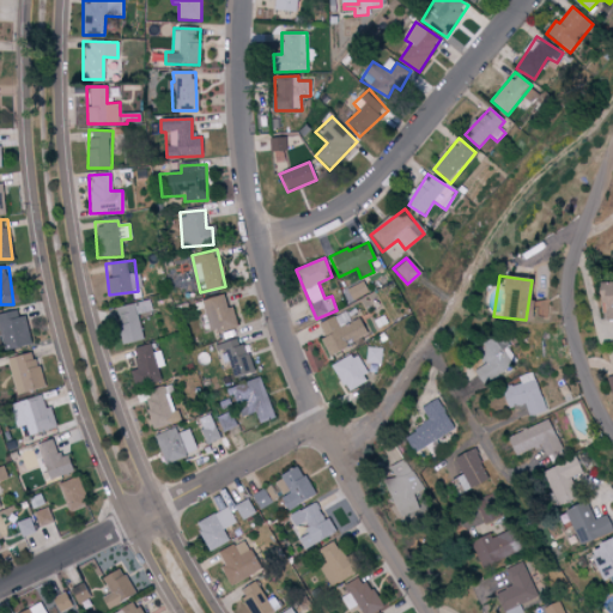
[(369,292),(362,281),(346,291),(353,302),(369,292)]
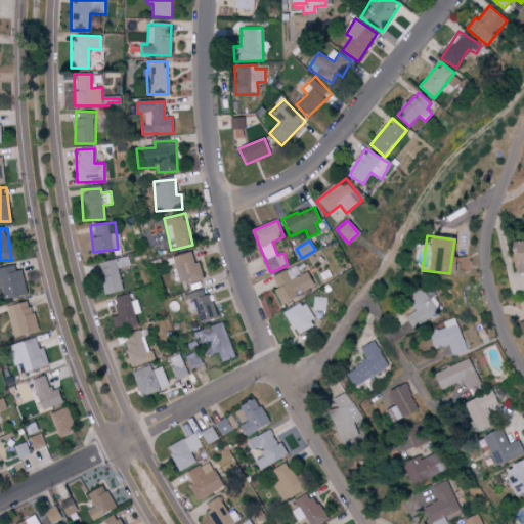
[(513,274),(523,273),(523,242),(512,243),(513,274)]
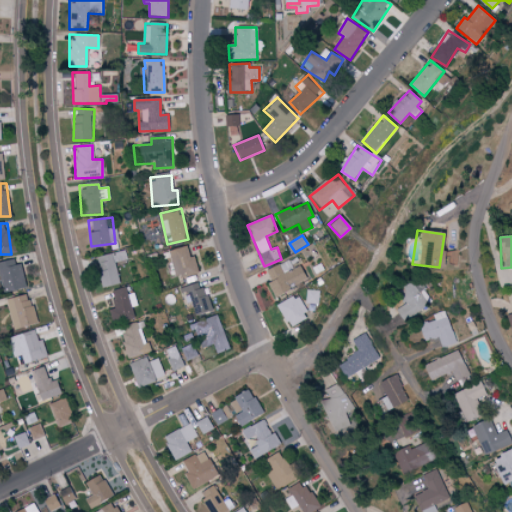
[(176,279),(199,274),(195,256),(190,257),(188,246),(170,250),(176,279)]
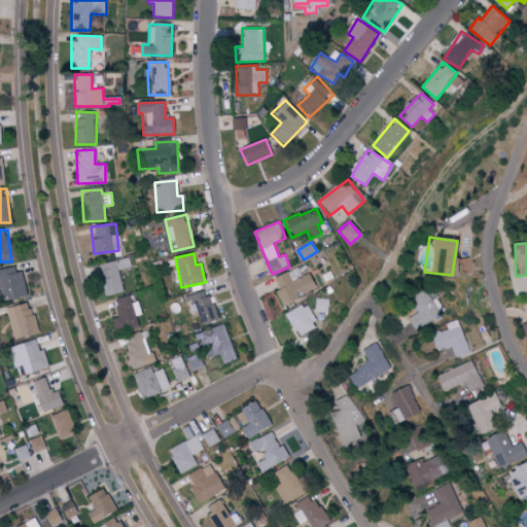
[(106,295),(123,291),(117,271),(131,268),(129,257),(99,265),(106,295)]
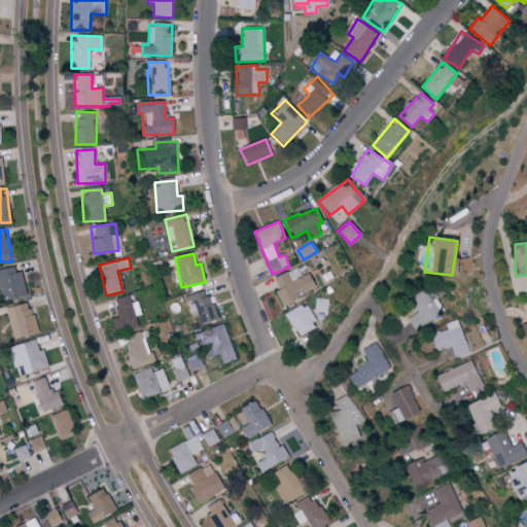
[(26,297),(20,266),(0,269),(0,291),(2,302),(26,297)]
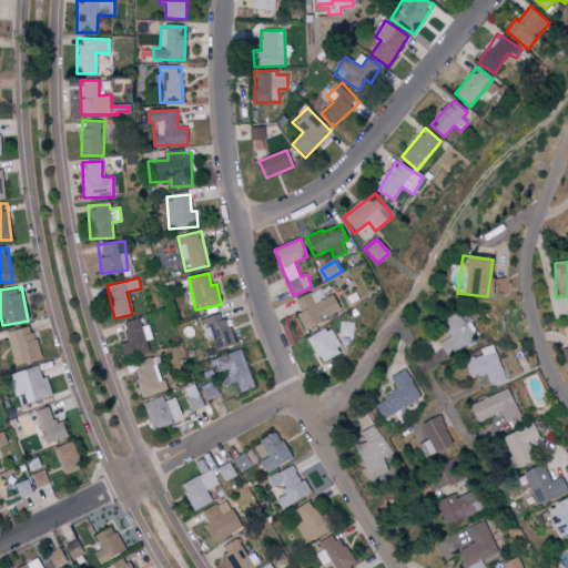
[(306,328),(341,311),(333,296),(317,305),(311,292),(292,302),(306,328)]
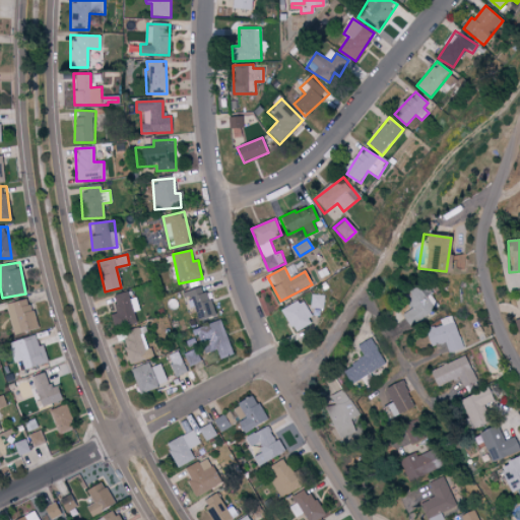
[(440,311),(429,285),(404,296),(410,311),(401,315),(406,326),(440,311)]
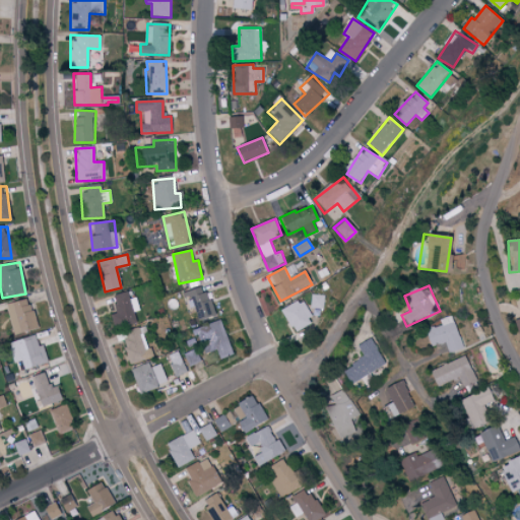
[(197,320),(212,317),(206,287),(184,291),(188,309),(194,308),(197,320)]
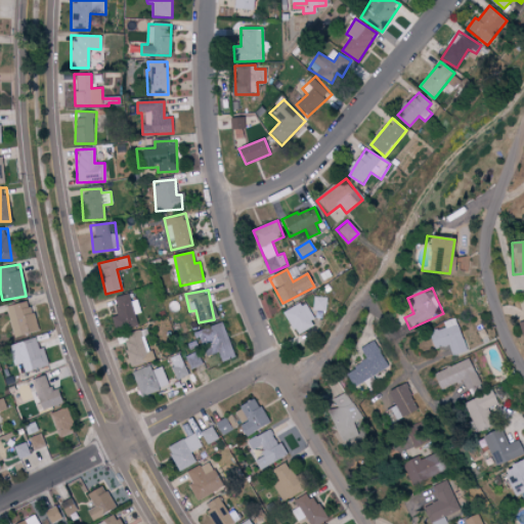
[(111,300),(120,331),(138,324),(136,315),(141,313),(137,300),(131,301),(129,294),(111,300)]
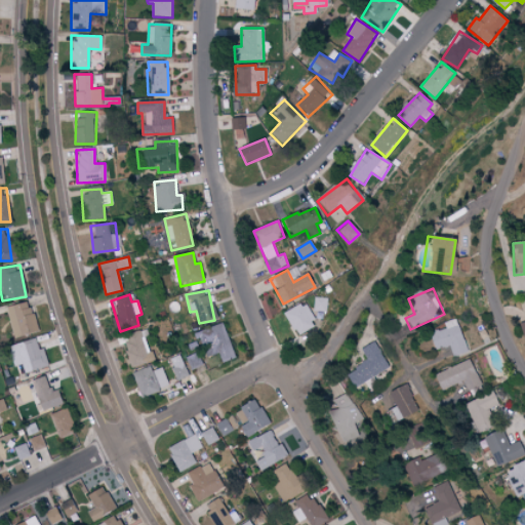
[(328,298),(315,296),(313,311),(325,313),(328,298)]
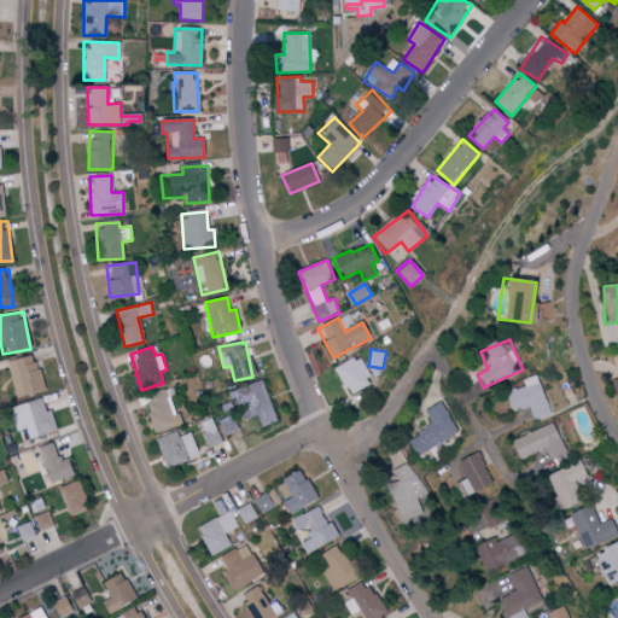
[(6,362),(17,398),(46,390),(34,354),(6,362)]
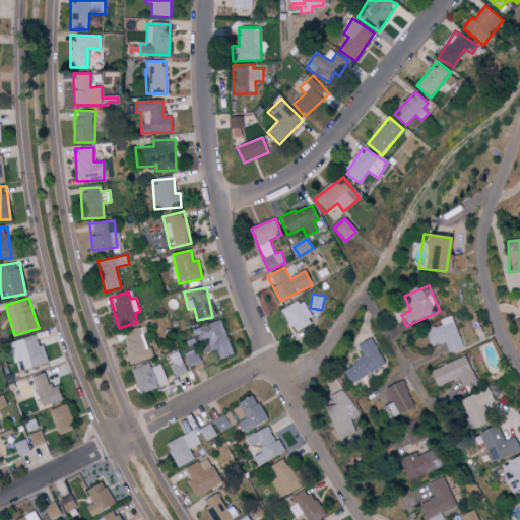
[(281,310),(293,333),(314,323),(303,300),(281,310)]
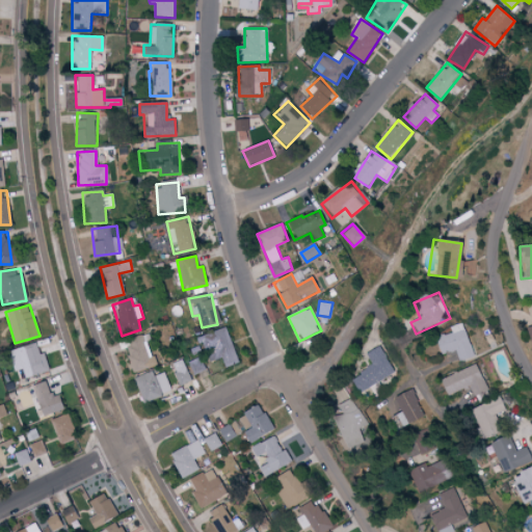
[(440,354),(455,351),(457,361),(472,357),(464,323),(450,326),(451,334),(435,337),(440,354)]
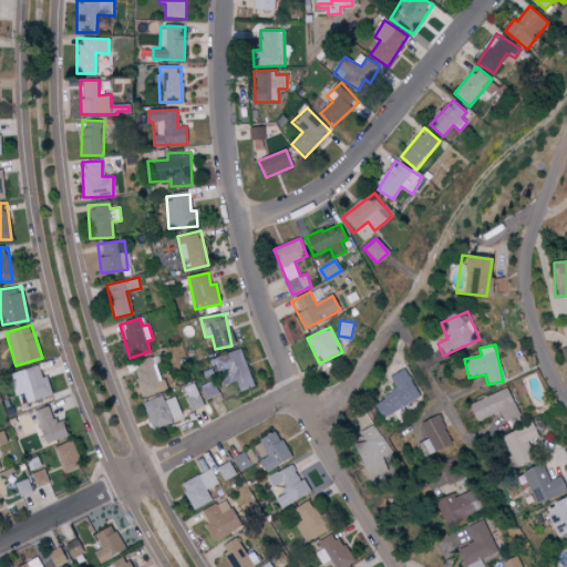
[(235,381),(238,391),(251,387),(239,350),(213,359),(222,387),(235,381)]
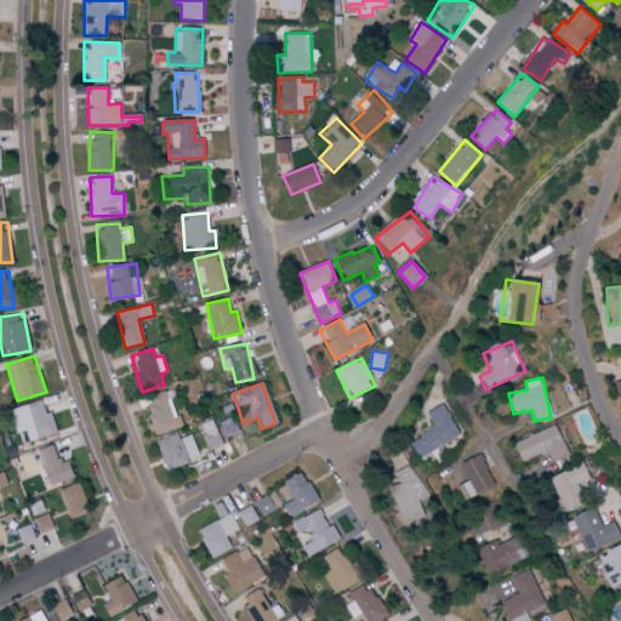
[(147,398),(155,436),(181,428),(171,392),(147,398)]
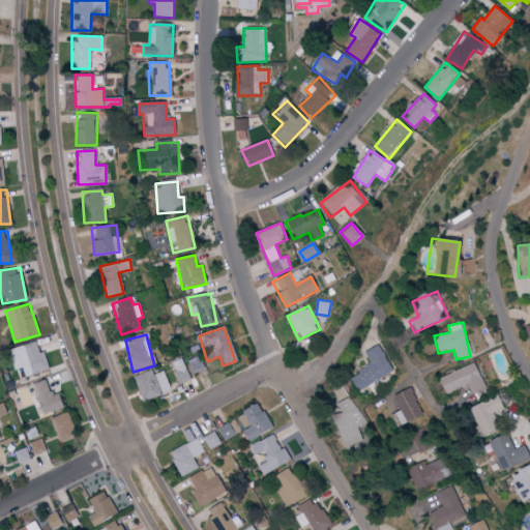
[(9,350),(16,370),(22,367),(25,377),(48,370),(38,342),(9,350)]
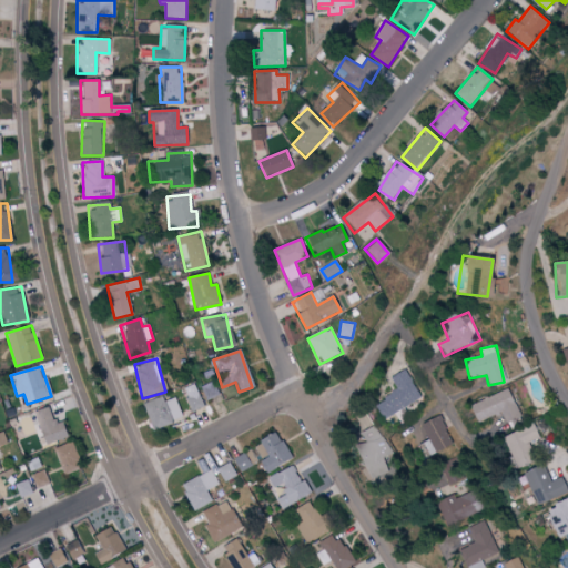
[(423,398),(406,368),(391,378),(397,392),(376,404),(384,419),(423,398)]
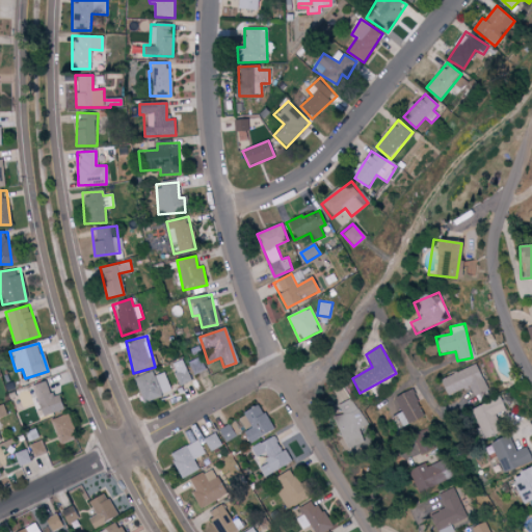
[(193,382),(187,358),(173,363),(178,386),(193,382)]
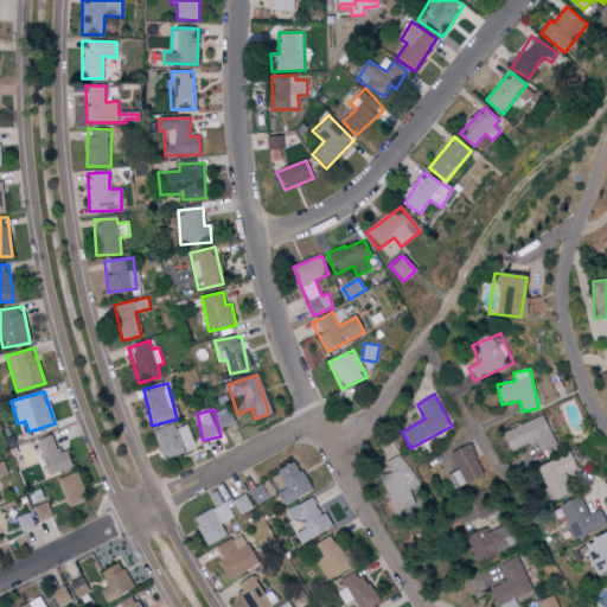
[(510,453),(536,440),(543,454),(557,447),(542,415),(502,434),(510,453)]
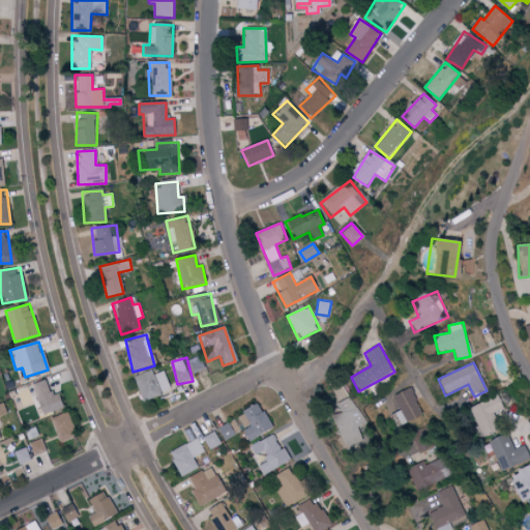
[(165,372),(154,376),(152,371),(135,377),(143,401),(172,390),(165,372)]
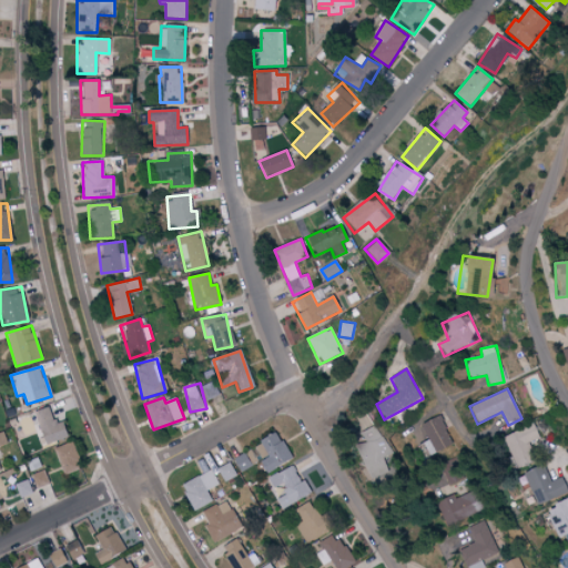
[(68,437),(61,419),(53,423),(48,406),(33,411),(44,445),(68,437)]
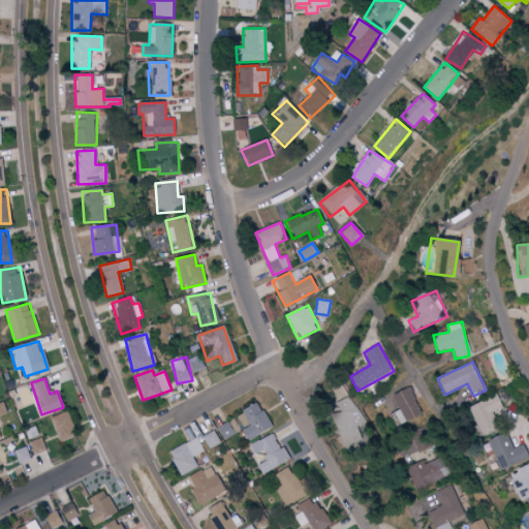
[(390,396),(397,410),(394,412),(400,425),(421,415),(407,387),(390,396)]
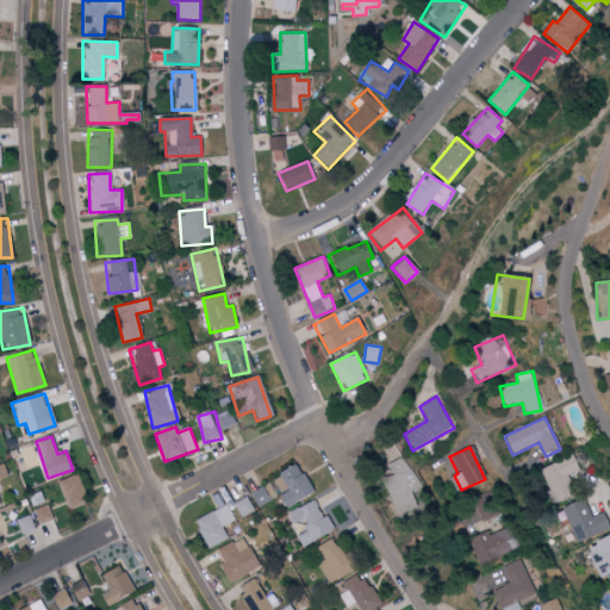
[(556,504),(578,497),(570,475),(580,472),(574,456),(543,470),(556,504)]
